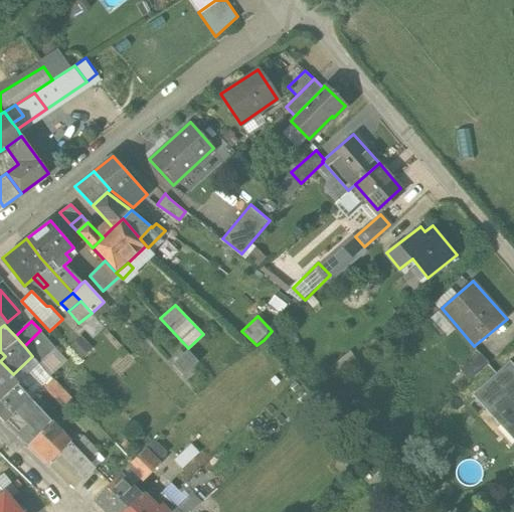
[(24,346),(32,356),(38,361),(53,348),(40,330),(24,346)]
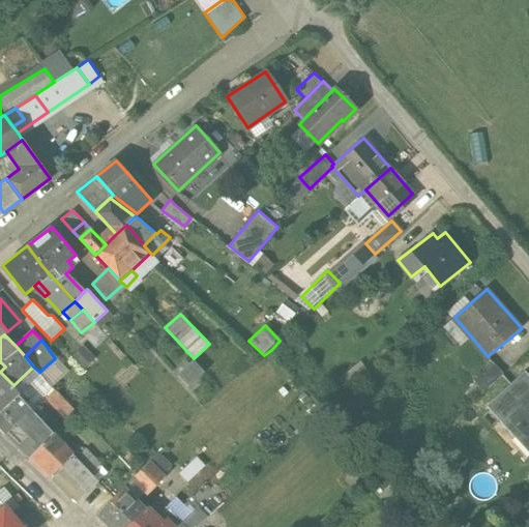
[(205,371),(194,359),(177,375),(188,386),(205,371)]
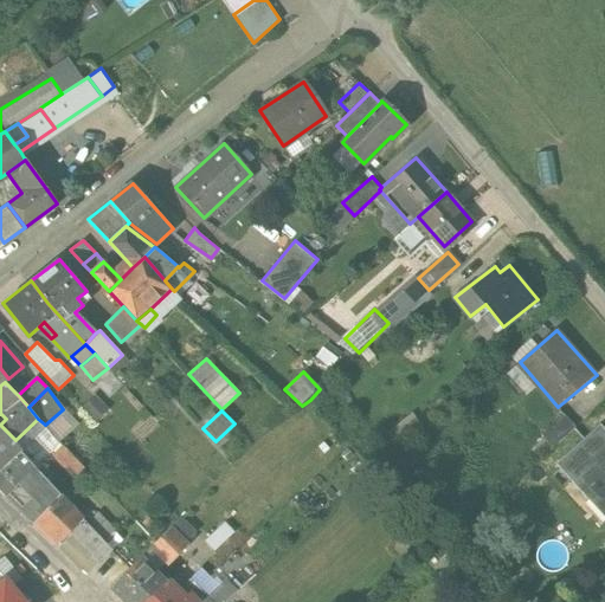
[(566,413),(544,434),(553,446),(577,425),(566,413)]
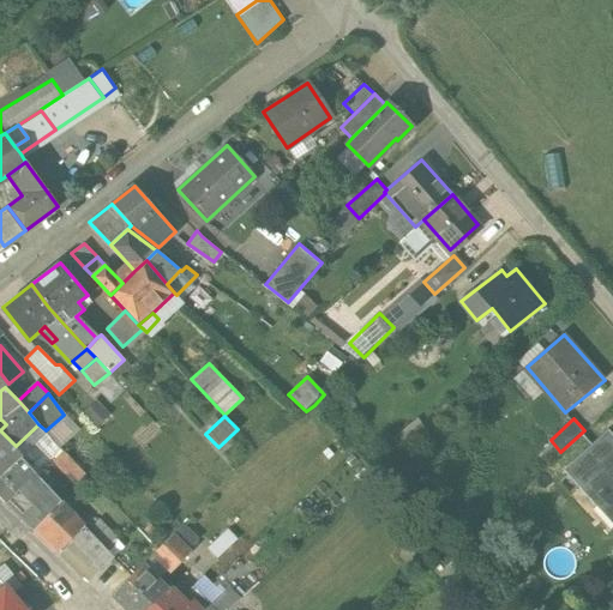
[(46,430),(38,424),(16,446),(23,454),(22,457),(30,465),(55,441),(46,430)]
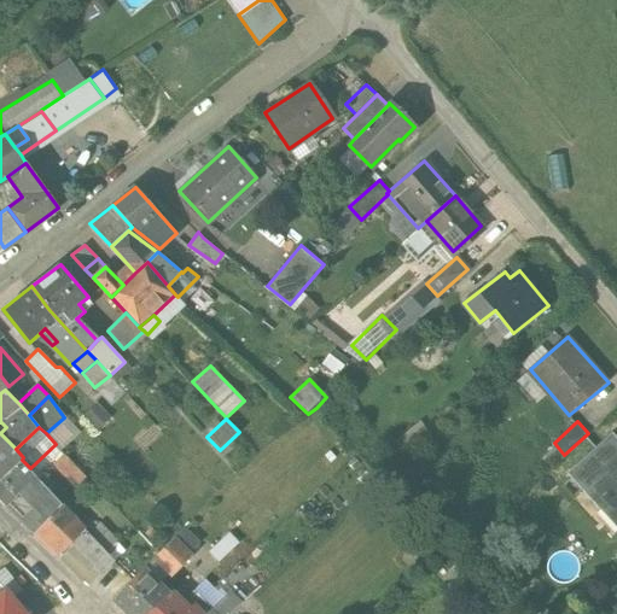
[(616,436),(612,431),(569,471),(587,490),(593,485),(616,514),(616,436)]
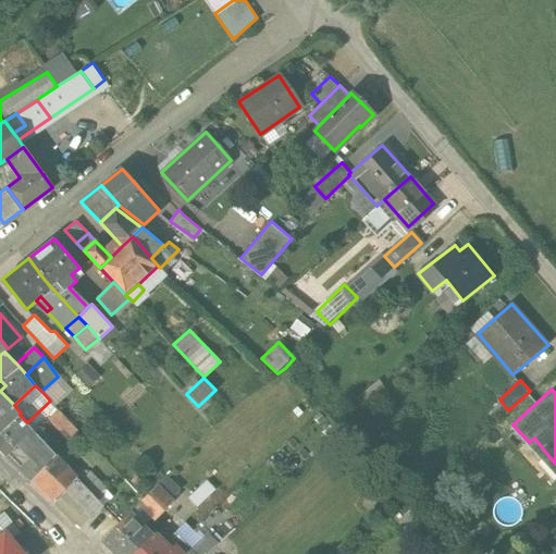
[(0,420),(4,426),(20,415),(21,413),(14,405),(13,404),(0,391),(0,390),(0,420)]
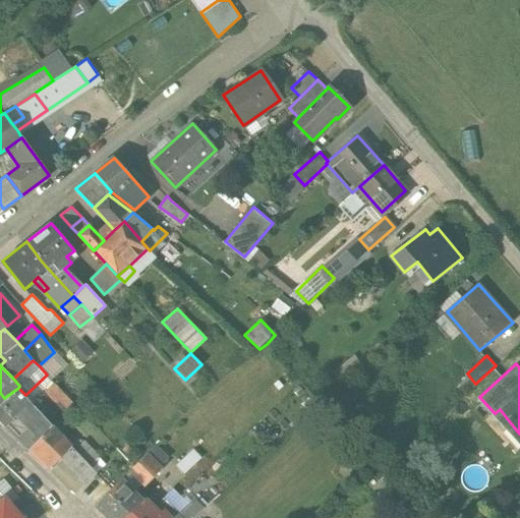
[(25,395),(18,388),(4,398),(0,401),(0,419),(4,424),(15,414),(30,400),(25,395)]
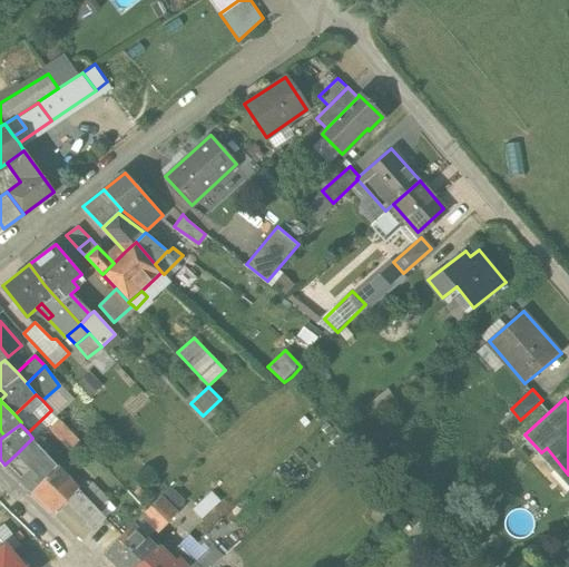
[(32,438),(17,453),(31,468),(46,453),(32,438)]
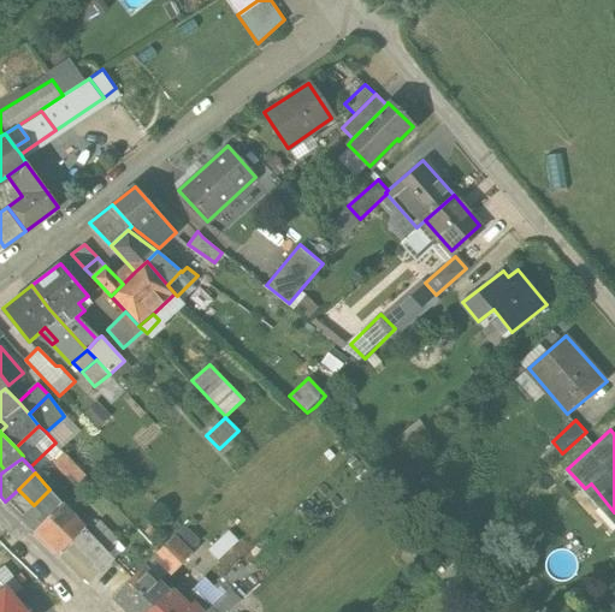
[(18,489),(5,501),(35,530),(61,503),(49,489),(34,505),(18,489)]
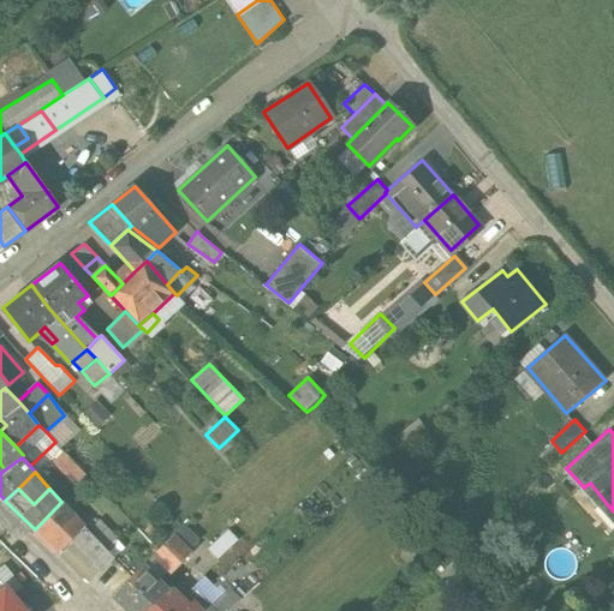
[(84,526),(61,502),(35,529),(59,552),(72,539),(84,526)]
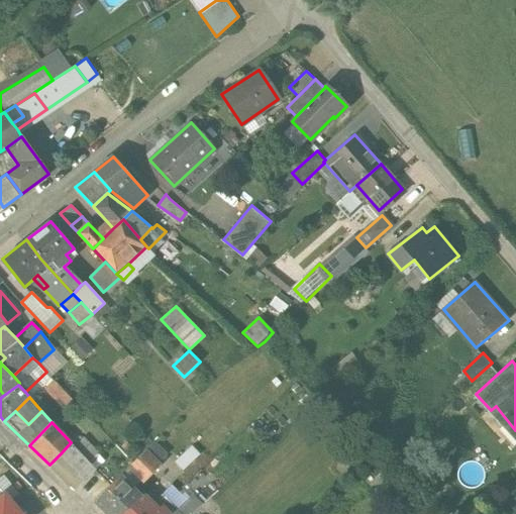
[(83,436),(74,445),(90,463),(99,453),(83,436)]
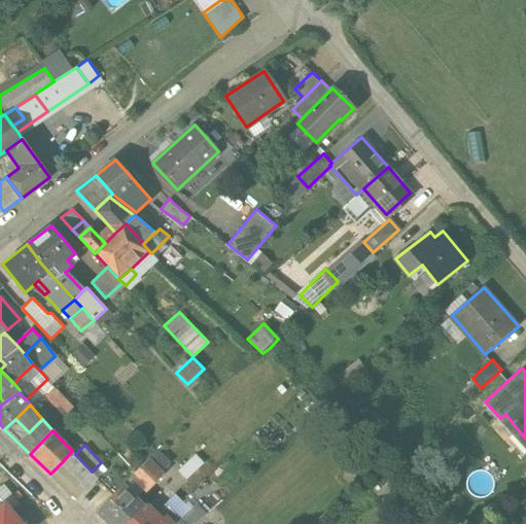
[(158,450),(149,459),(160,469),(169,461),(158,450)]
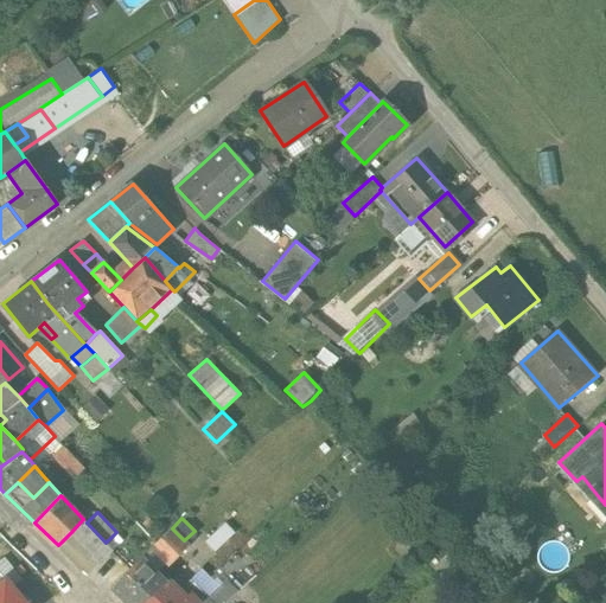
[(87,523),(83,519),(71,532),(94,556),(100,562),(112,550),(106,543),(87,523)]
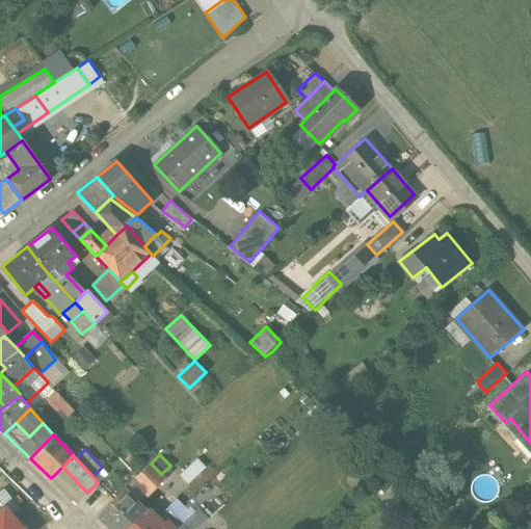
[(198,458),(182,474),(189,482),(206,466),(198,458)]
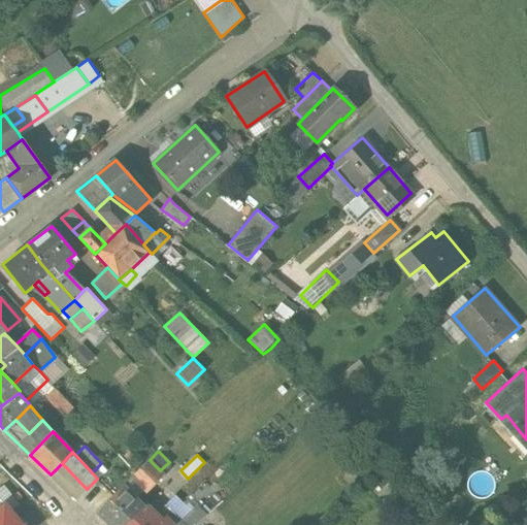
[(150,460),(131,478),(142,489),(145,492),(164,474),(160,470),(150,460)]
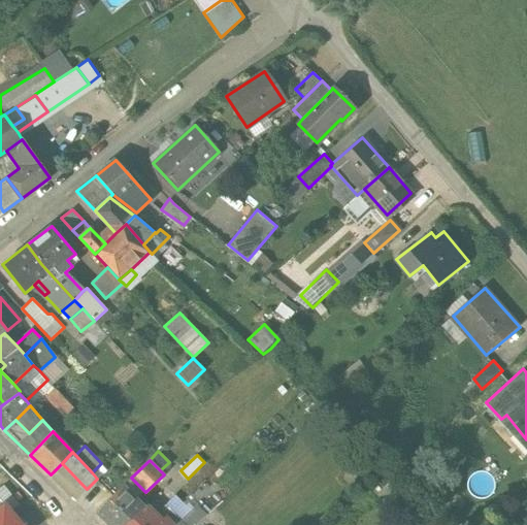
[(62,463),(51,474),(76,499),(84,492),(78,487),(81,484),(62,463)]
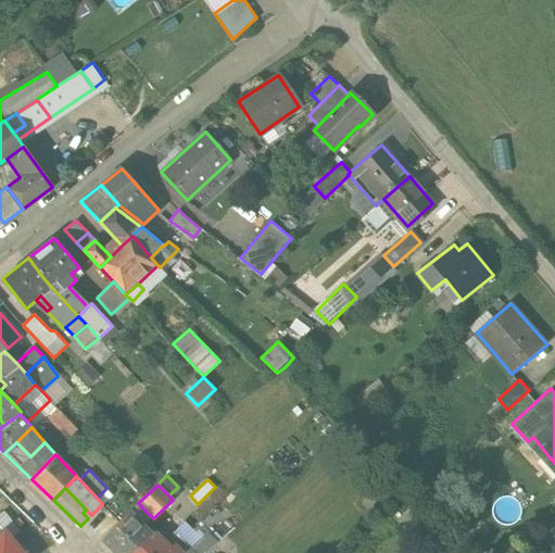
[(138,503),(101,539),(115,552),(133,552),(151,535),(138,523),(144,516),(146,518),(150,515),(138,503)]
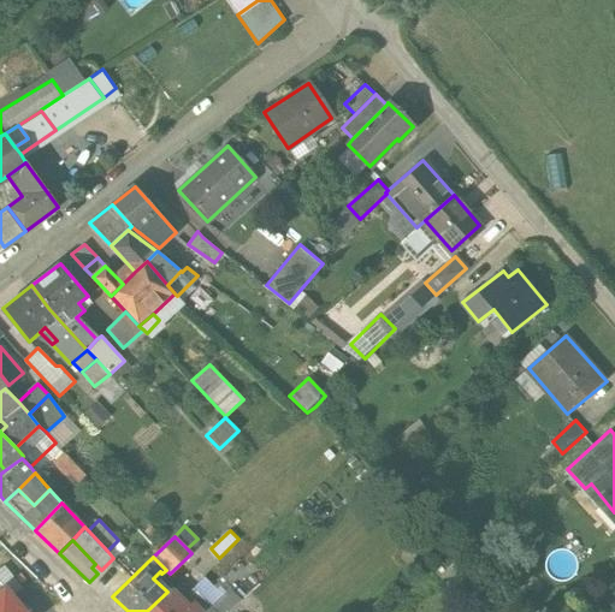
[(0,580),(6,588),(12,595),(23,587),(6,564),(0,568),(0,580)]
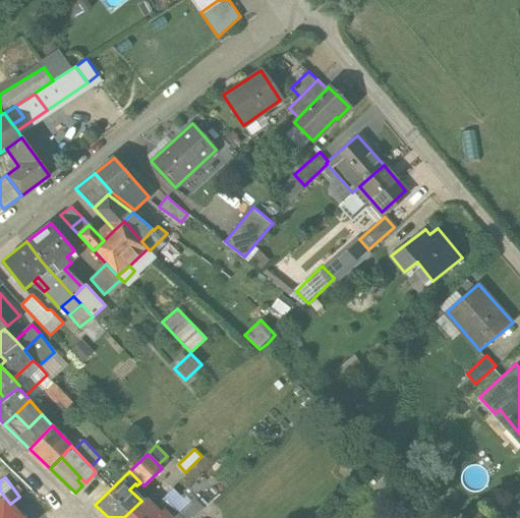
[(85,482),(80,477),(77,480),(82,485),(85,482)]
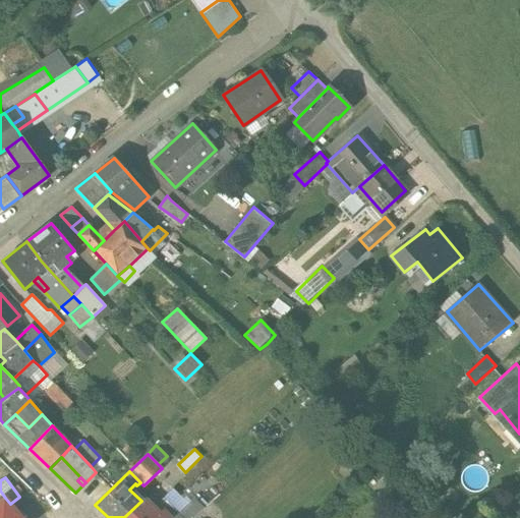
[(0,517),(21,517),(10,504),(5,498),(0,502),(0,517)]
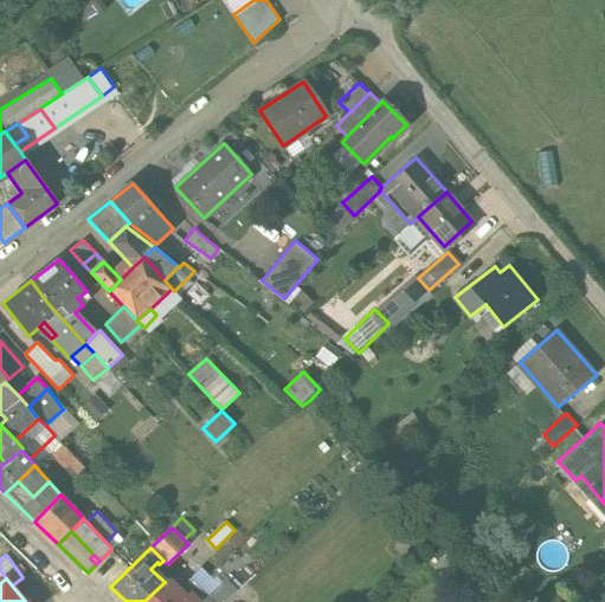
[(226,578),(207,596),(206,595),(204,597),(207,601),(224,601),(238,589),(230,581),(226,578)]
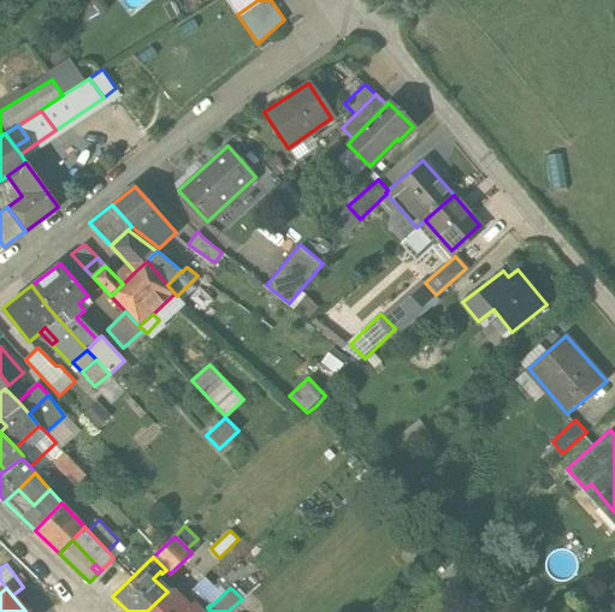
[(167,592),(147,611),(201,611),(202,611),(193,602),(188,607),(171,589),(167,592)]
